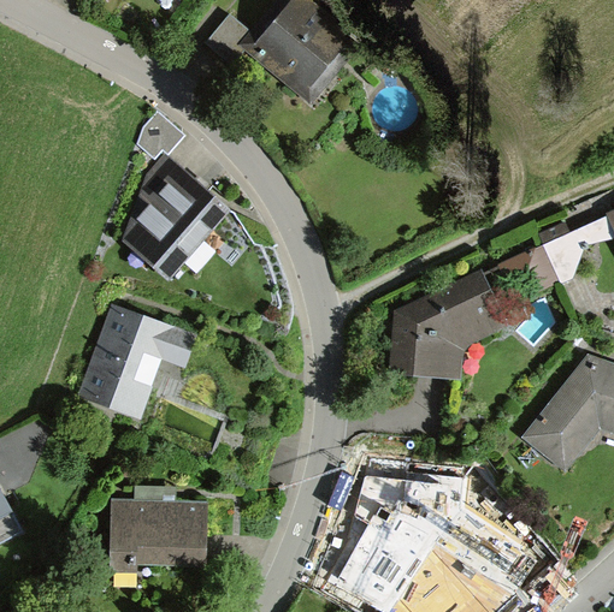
[(349,39),(306,0),(294,0),(258,40),(251,48),(308,101),(349,57),(340,47),(349,39)]
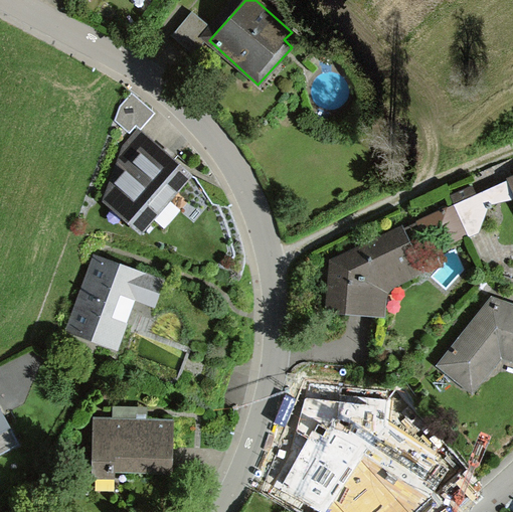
[(189,8),(169,32),(187,47),(207,23),(189,8)]
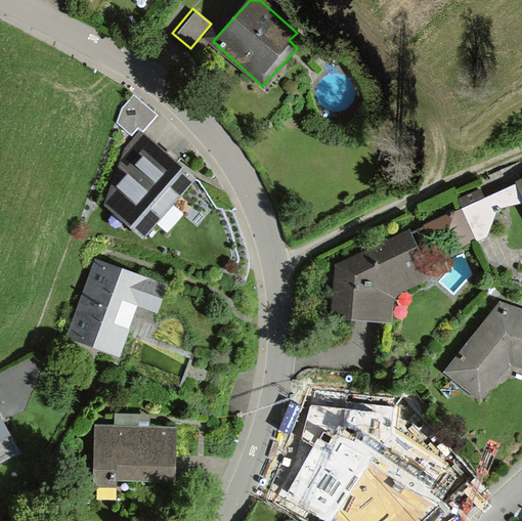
[(137,127),(139,129),(141,131),(156,115),(132,95),(121,107),(116,120),(131,134),(137,127)]
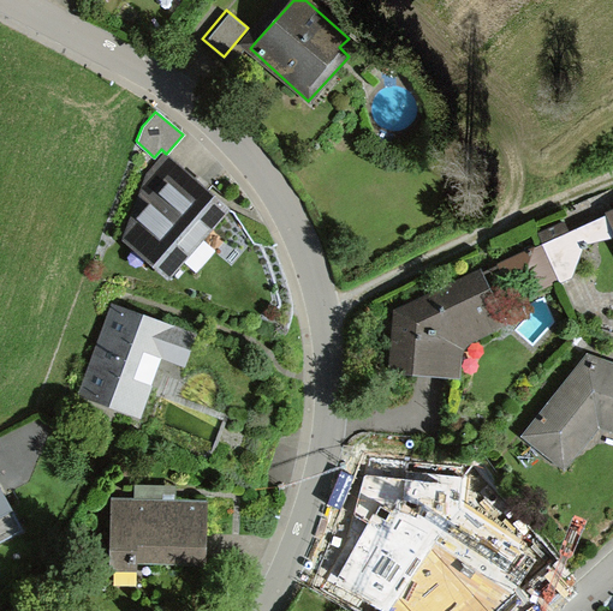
[(197,181),(166,154),(164,151),(143,172),(121,240),(166,280),(230,210),(197,181)]
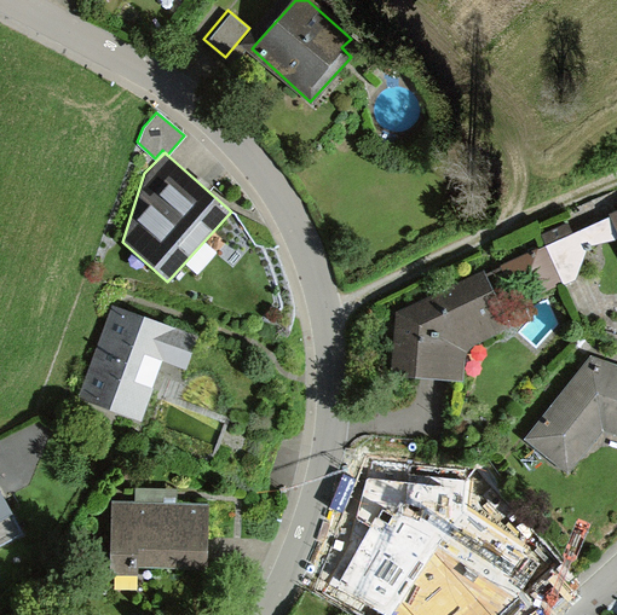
[(616,209),(606,214),(616,241),(616,209)]
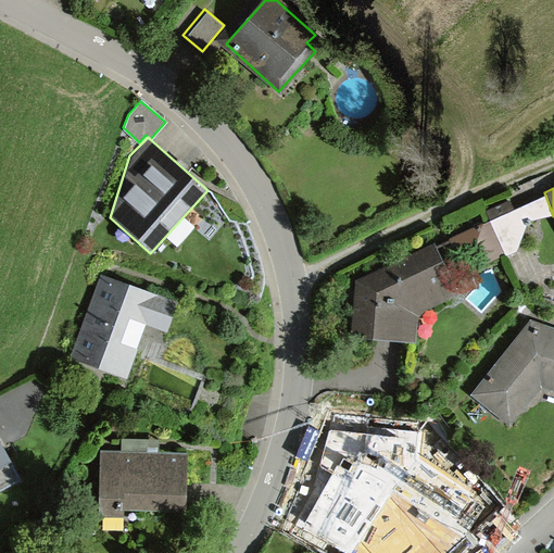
[(489,221),(450,236),(465,272),(504,255),(489,221)]
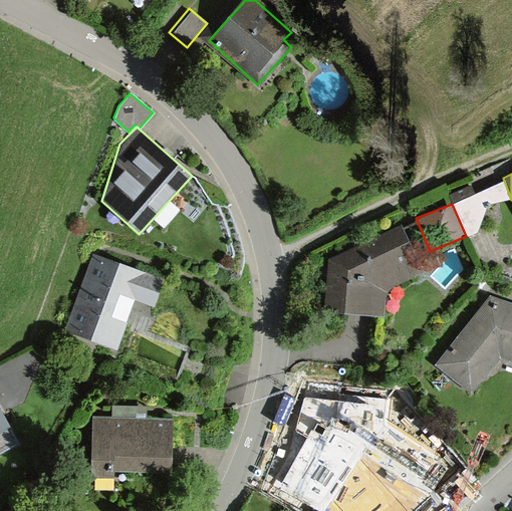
[(424,272),(400,223),(327,258),(324,312),(382,316),(385,290),(424,272)]
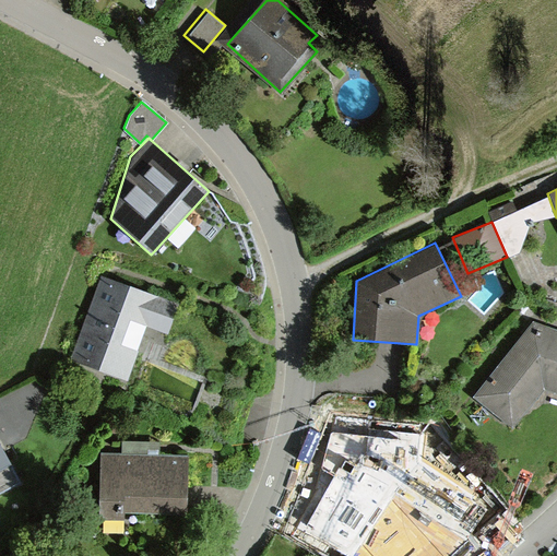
[(169,303),(101,276),(70,359),(126,380),(145,328),(167,335),(173,321),(169,303)]
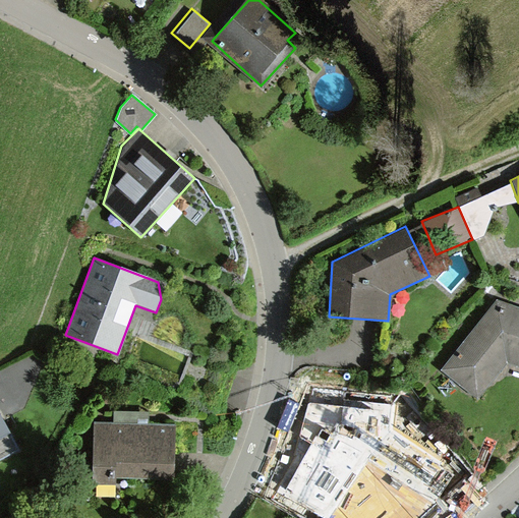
[(495,299),(441,369),(476,398),(506,362),(518,366),(518,307),(511,305),(495,299)]
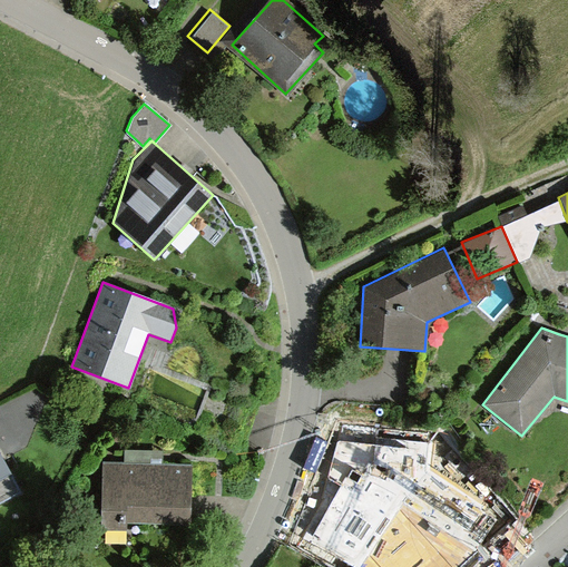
[(389,566),(437,481),(370,445),(314,544),(355,566),(389,566)]
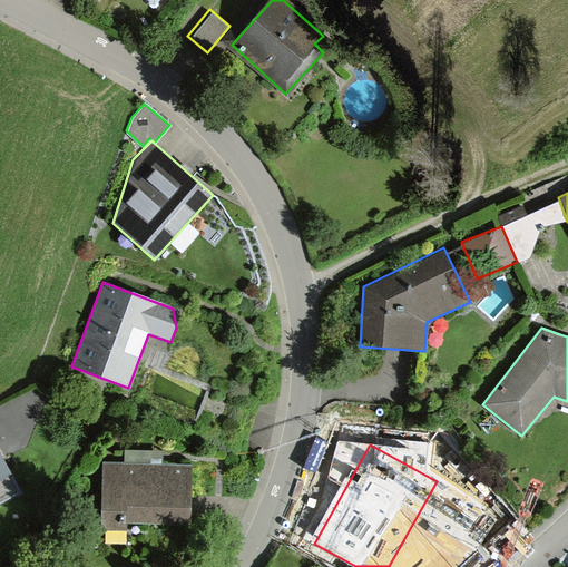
[(0,499),(19,489),(0,455),(0,499)]
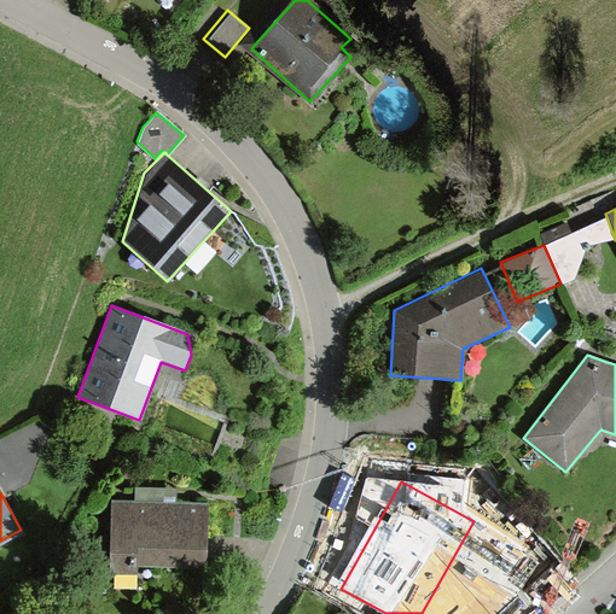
[(161,502),(110,501),(108,576),(139,577),(139,567),(207,569),(209,504),(161,502)]
